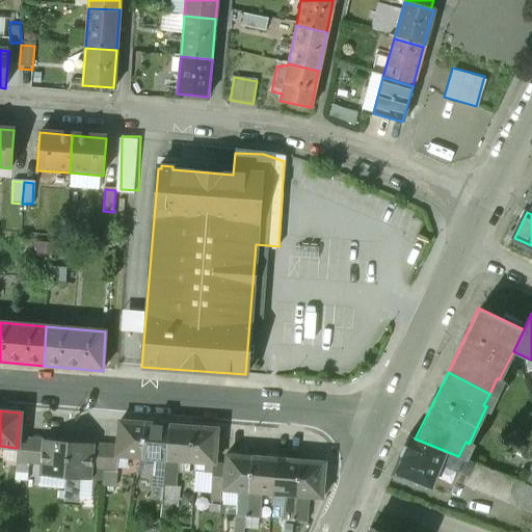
[(143,423),(117,421),(115,444),(114,455),(116,456),(141,458),(143,423)]
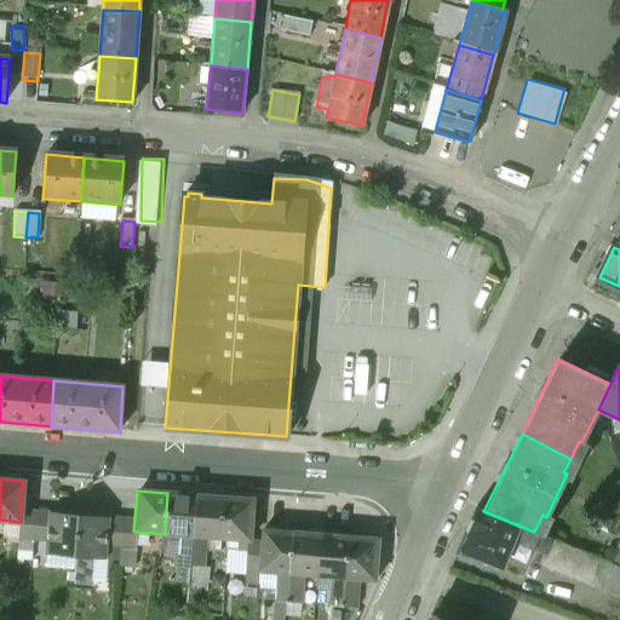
[(195,495),(167,493),(165,534),(179,535),(177,564),(190,566),(195,495)]
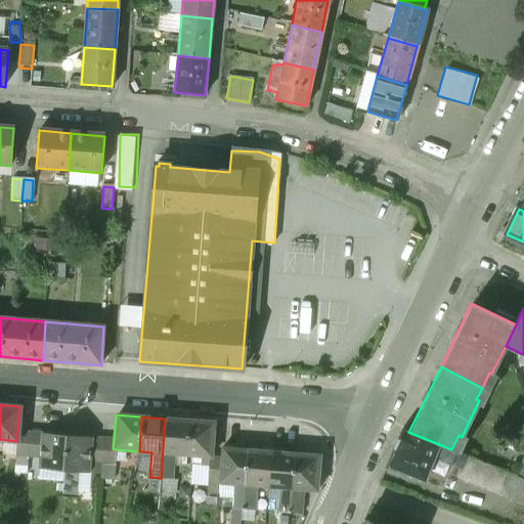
[(189,421),(165,419),(161,478),(171,479),(173,453),(187,455),(189,421)]
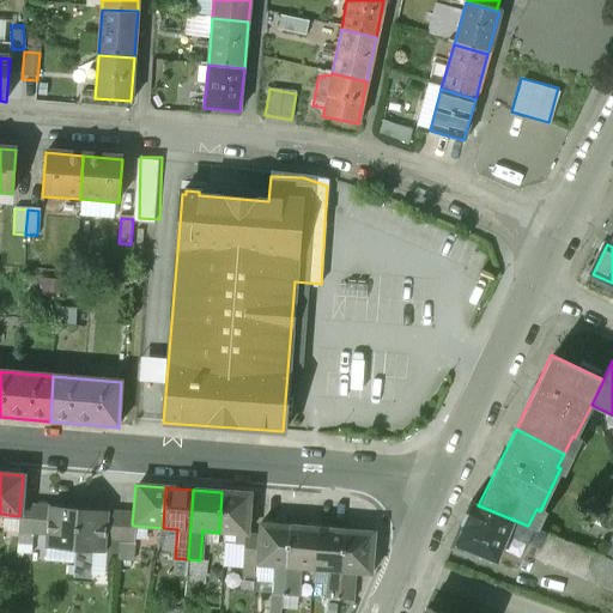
[(252,495),(222,492),(219,533),(236,534),(235,542),(246,544),(246,562),(259,563),(261,536),(248,535),(252,495)]
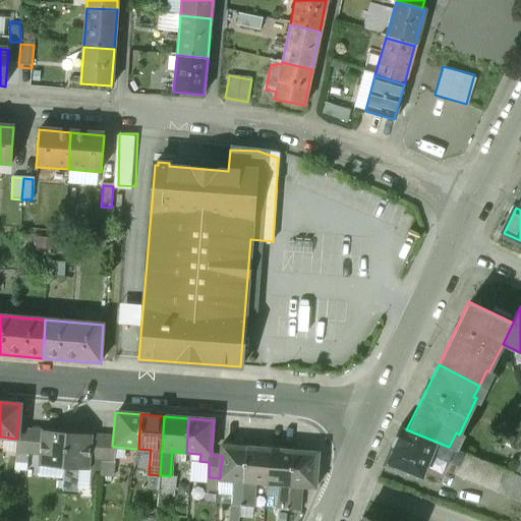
[(406,429),(400,427),(384,467),(402,474),(403,471),(427,481),(430,474),(424,472),(430,455),(447,462),(453,449),(449,447),(406,429)]
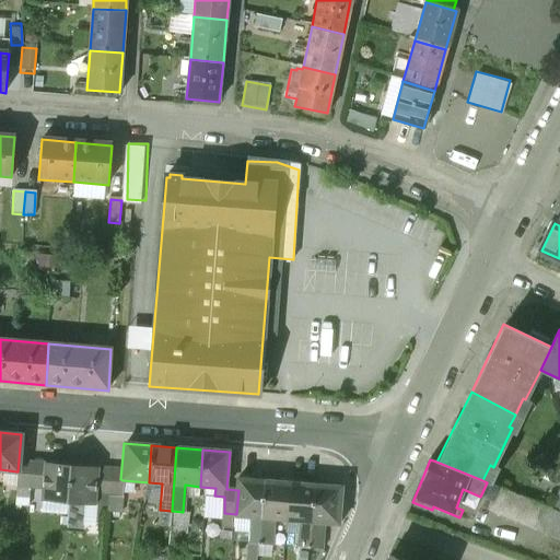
[(30,461),(19,461),(18,471),(16,471),(15,487),(28,487),(30,461)]
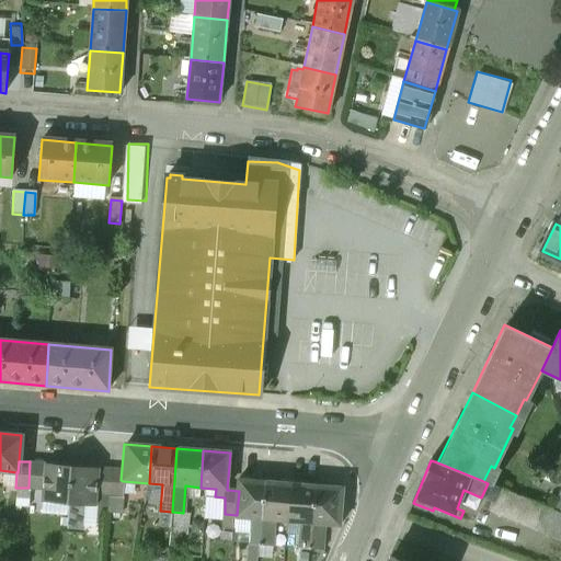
[(70,465),(30,461),(29,488),(42,489),(41,500),(68,502),(70,465)]
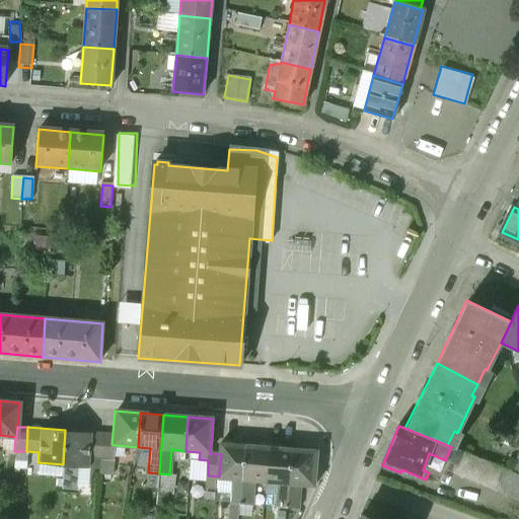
[(101,432),(65,430),(63,464),(87,465),(88,455),(100,456),(101,432)]
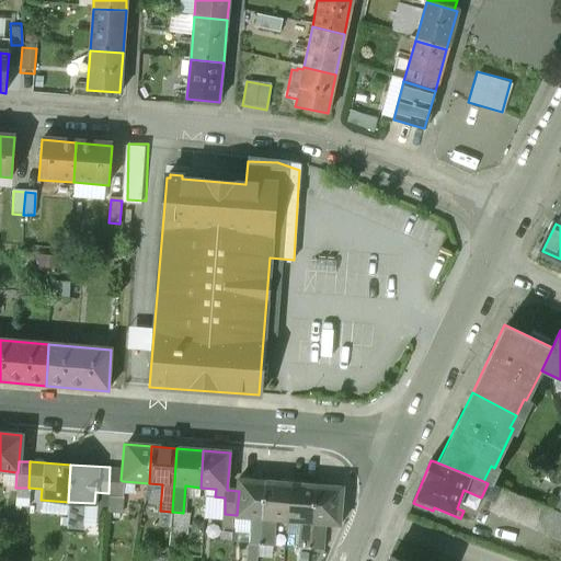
[(122,468),(110,467),(109,493),(122,494),(123,481),(121,480),(122,468)]
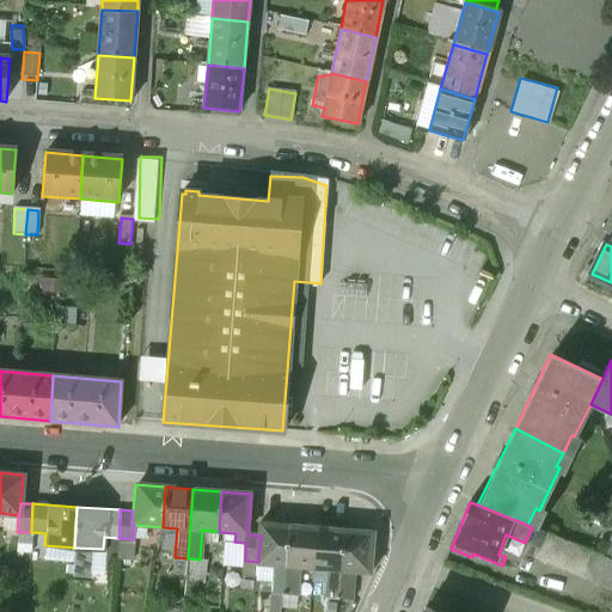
[(289,526),(262,522),(261,536),(258,562),(258,563),(275,564),(287,565),(289,526)]
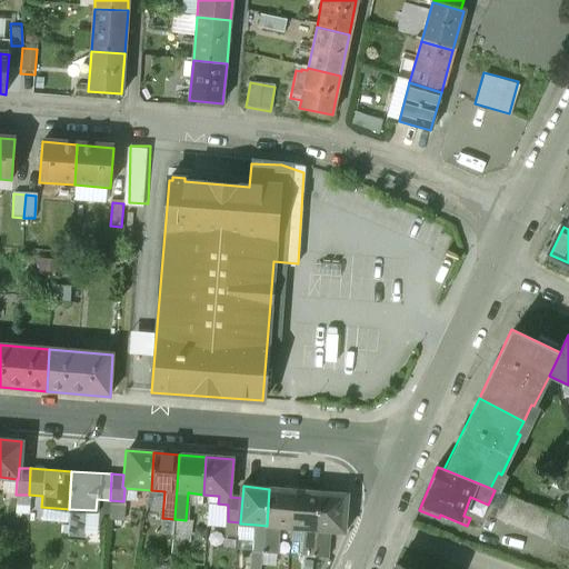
[(295,490),(269,489),(267,526),(279,527),(291,528),(295,490)]
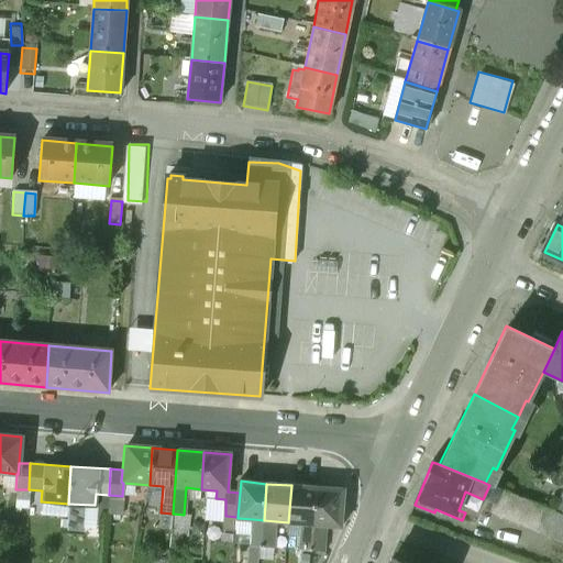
[(317,487),(291,485),(288,522),(301,523),(315,525),(317,487)]
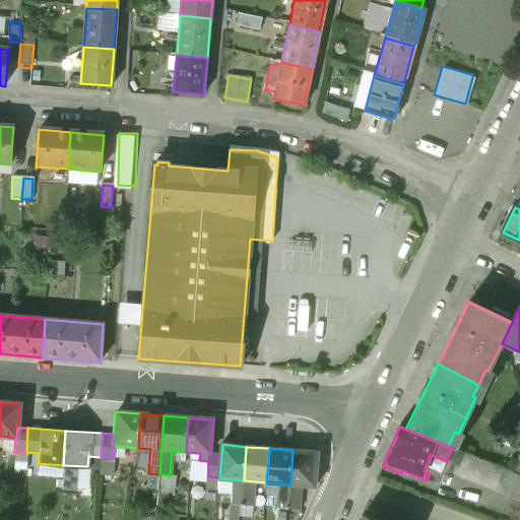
[(519,475),(512,472),(452,448),(446,461),(457,465),(453,474),(519,501),(519,475)]
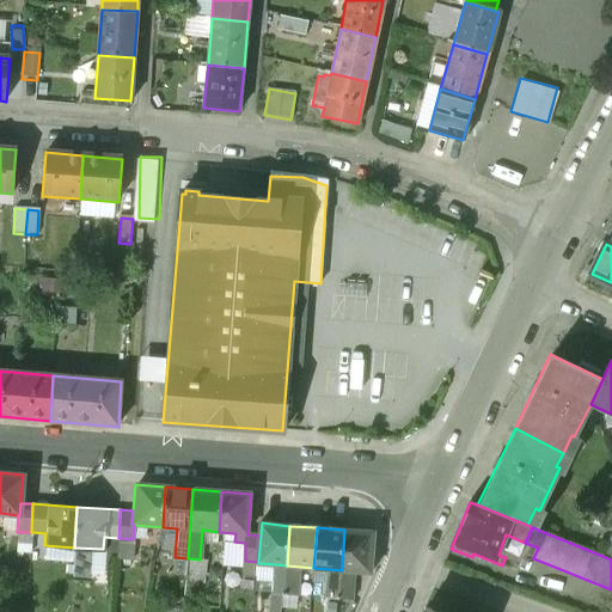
[(373,532),(344,530),(342,570),(354,571),(369,573),(373,532)]
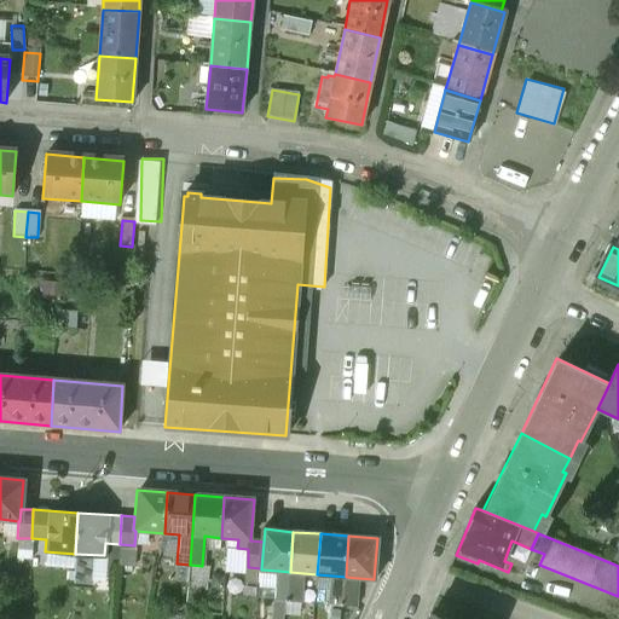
[(190,565),(177,563),(174,568),(173,584),(187,585),(190,565)]
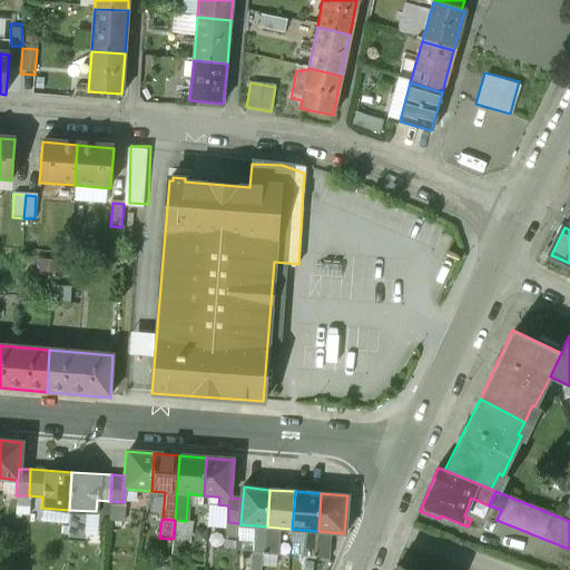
[(241,523),(228,522),(227,536),(239,537),(241,524),(241,523)]
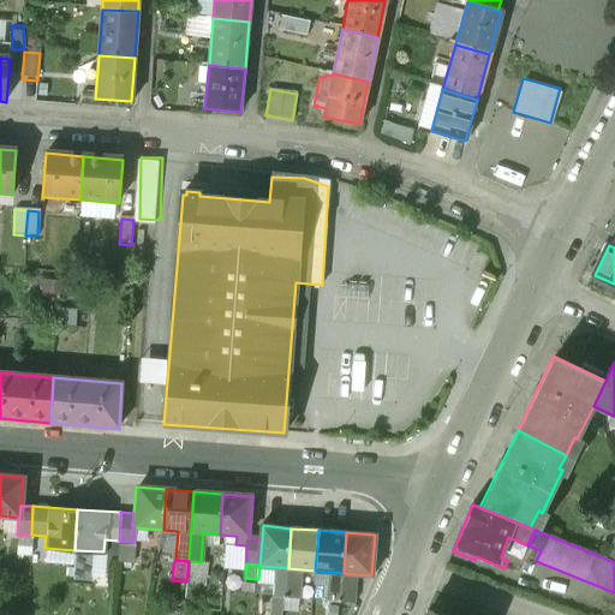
[(288,568),(276,567),(274,597),(284,597),(286,597),(288,568)]
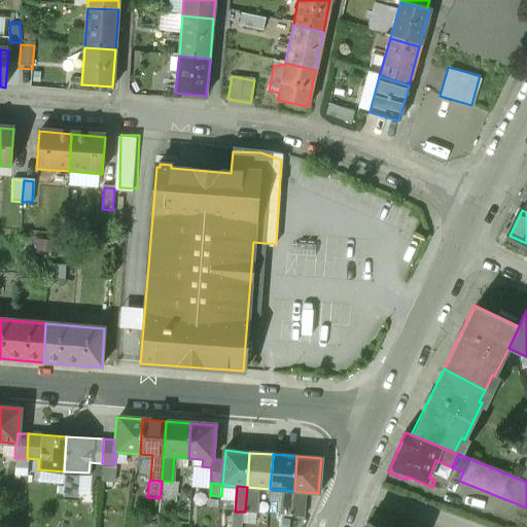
[(258,488),(247,487),(245,512),(243,512),(242,521),(253,521),(254,513),(256,513),(258,488)]
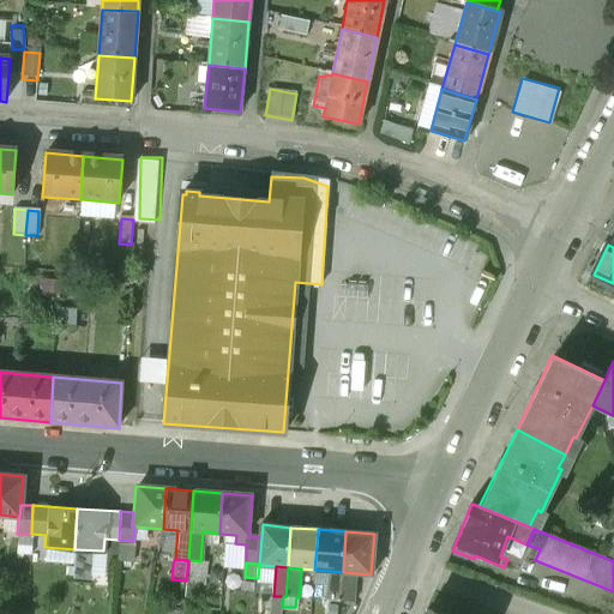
[(343,572),(329,571),(326,600),(341,601),(343,572)]
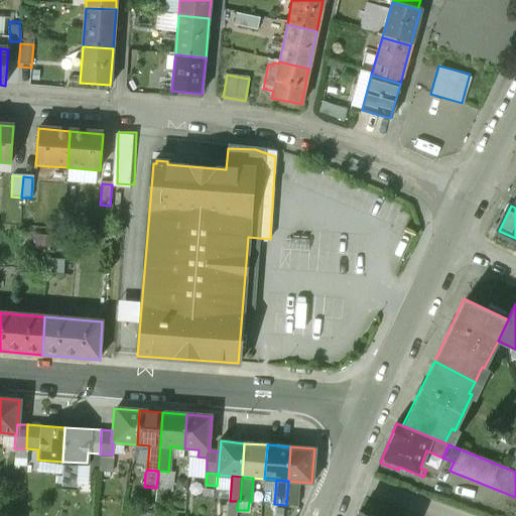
[(298,482),(288,481),(286,505),(296,506),(298,482)]
